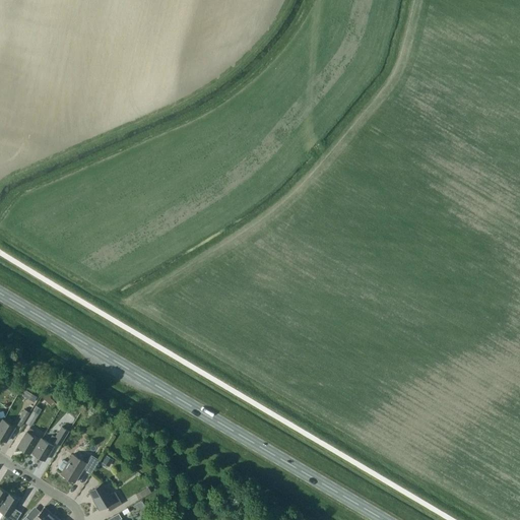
[(42,408),(37,405),(26,423),(31,426),(42,408)]
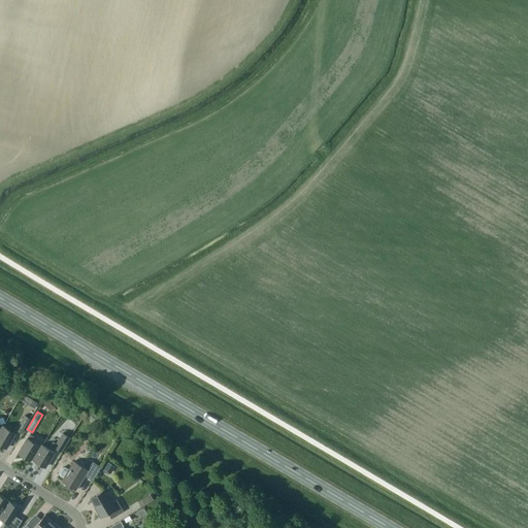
[(17,430),(22,433),(31,419),(25,415),(17,430)]
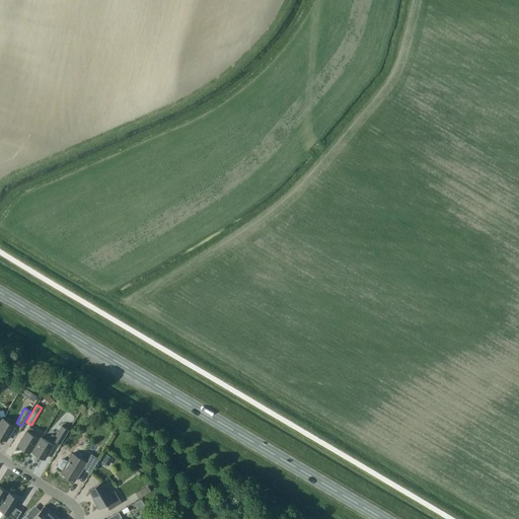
[(0,437),(6,441),(15,426),(4,419),(3,421),(0,424),(0,437)]
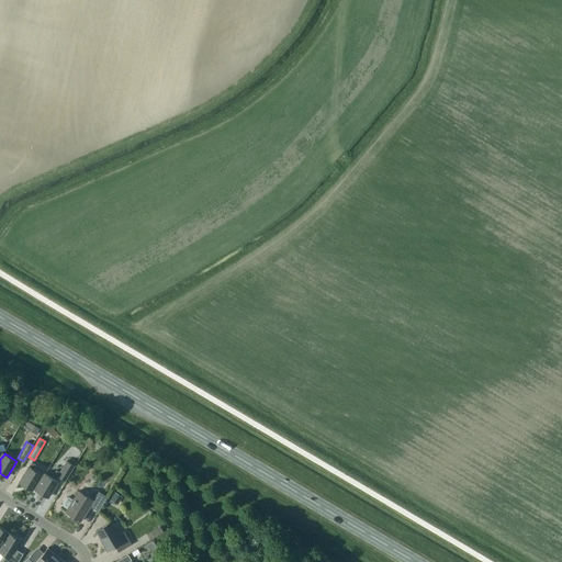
[(60,473),(57,471),(53,479),(46,474),(45,476),(41,484),(37,482),(33,490),(48,498),(60,479),(66,482),(75,467),(68,462),(60,473)]
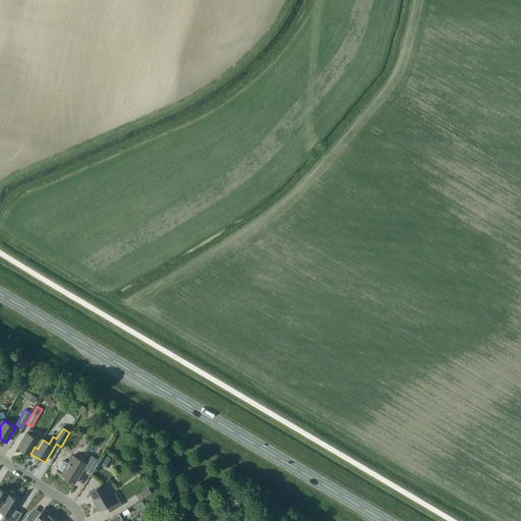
[(38,449),(42,442),(32,436),(35,431),(31,429),(18,449),(30,456),(31,454),(35,447),(38,449)]
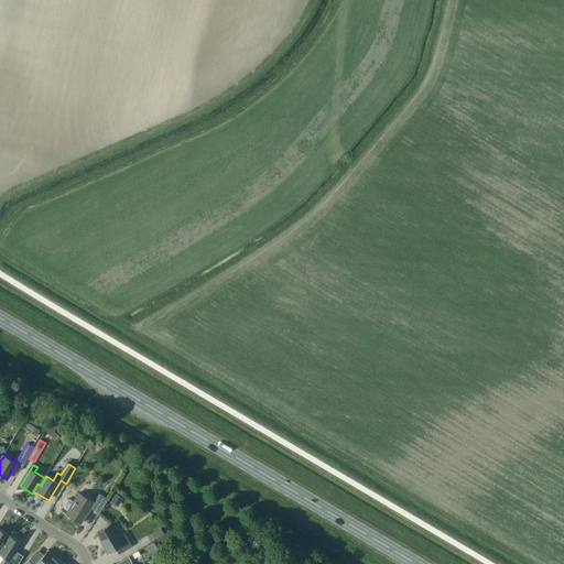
[(95,502),(79,492),(74,501),(71,499),(67,499),(63,505),(64,509),(68,511),(66,513),(82,523),(91,508),(100,513),(108,499),(99,494),(95,502)]
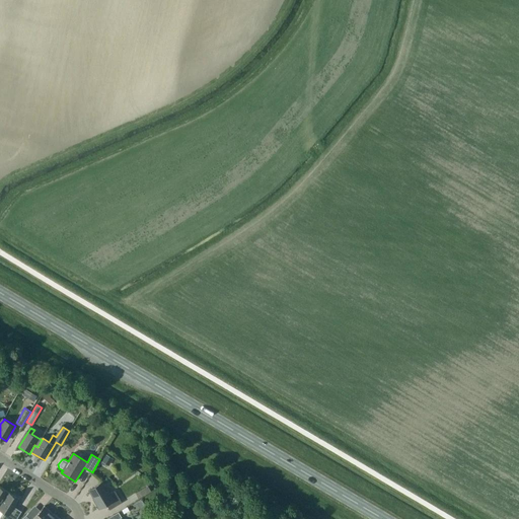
[(102,461),(109,465),(114,458),(106,454),(102,461)]
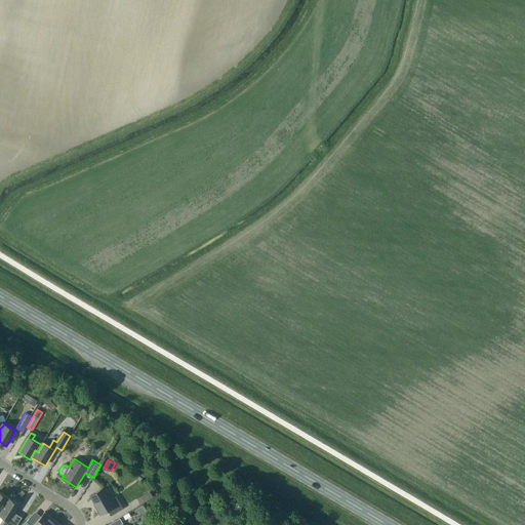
[(111,499),(104,487),(90,495),(95,505),(94,505),(101,515),(108,510),(112,516),(124,509),(116,496),(111,499)]
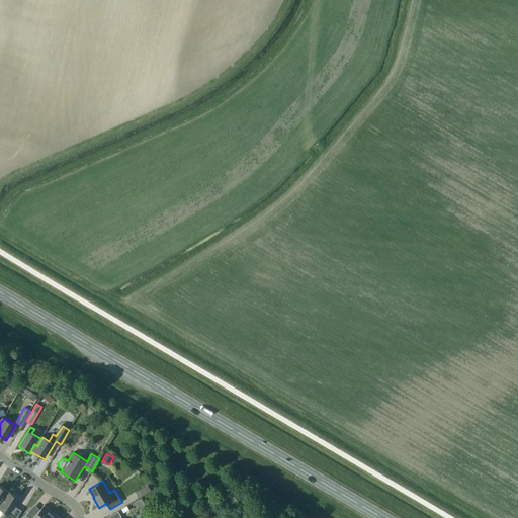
[(142,495),(154,488),(151,484),(140,491),(142,495)]
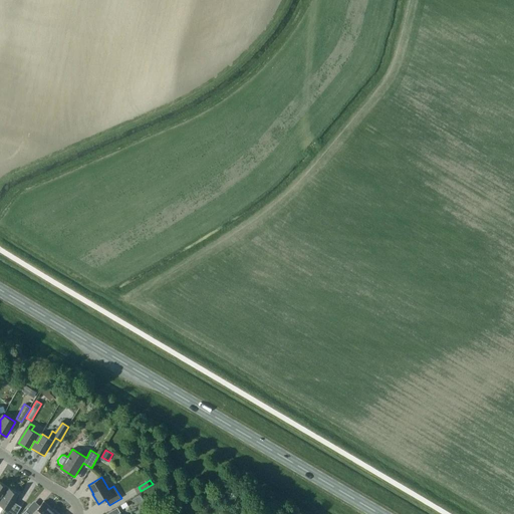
[(19,494),(9,488),(0,501),(0,504),(6,508),(1,513),(16,513),(21,506),(14,502),(19,494)]
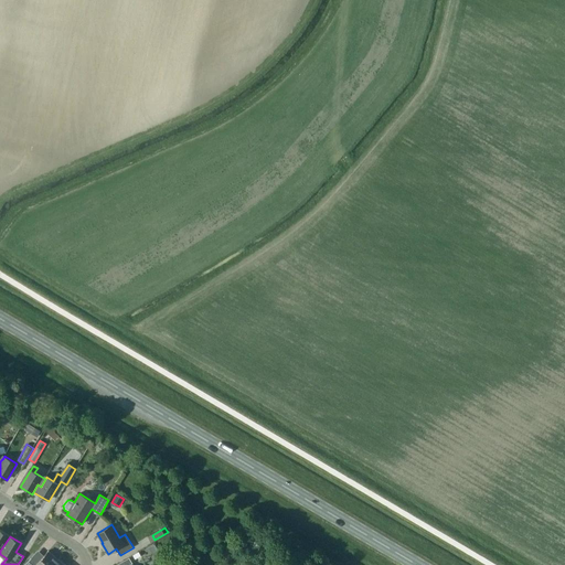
[(52,564),(57,558),(49,551),(38,563),(31,558),(24,564),(52,564)]
